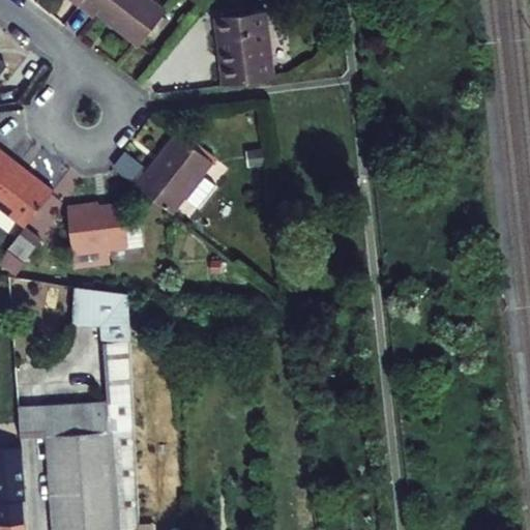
[(142,49),(168,16),(148,0),(89,0),(83,8),(97,20),(100,16),(142,49)]
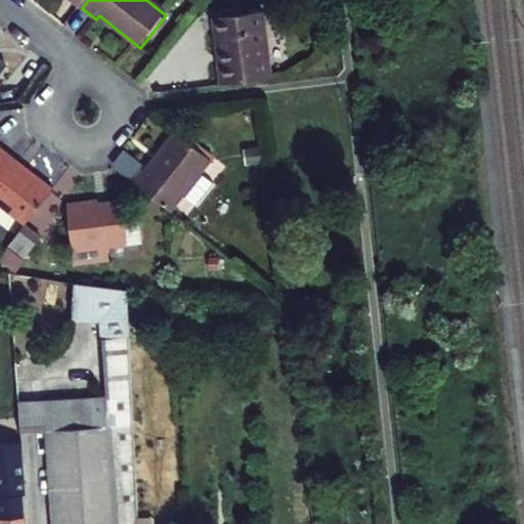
[(272,81),(263,13),(217,19),(223,64),(218,66),(221,87),(272,81)]
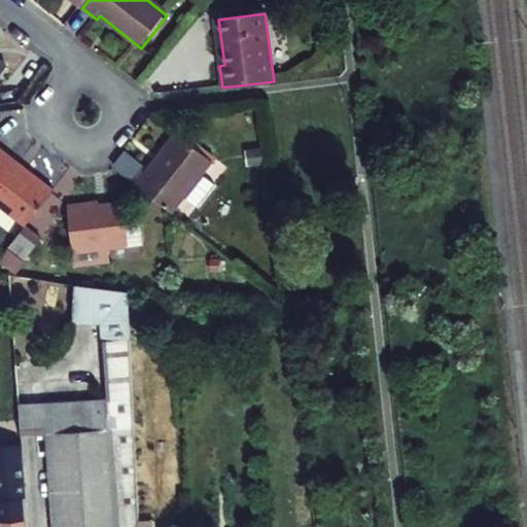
[(218,20),(212,21),(219,66),(224,65),(218,20)]
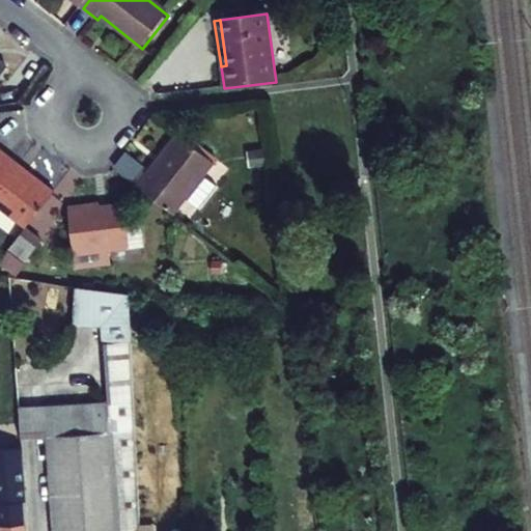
[(175,218),(217,166),(180,137),(149,177),(146,174),(136,187),(175,218)]
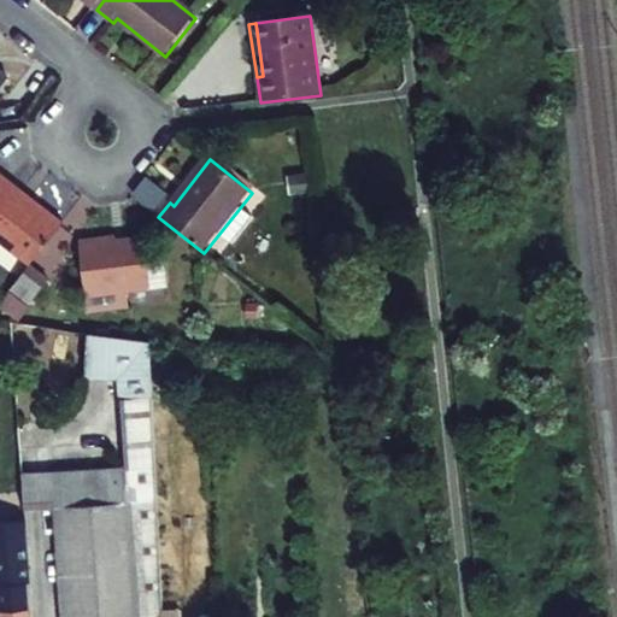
[(0,176),(0,245),(33,270),(66,227),(0,176)]
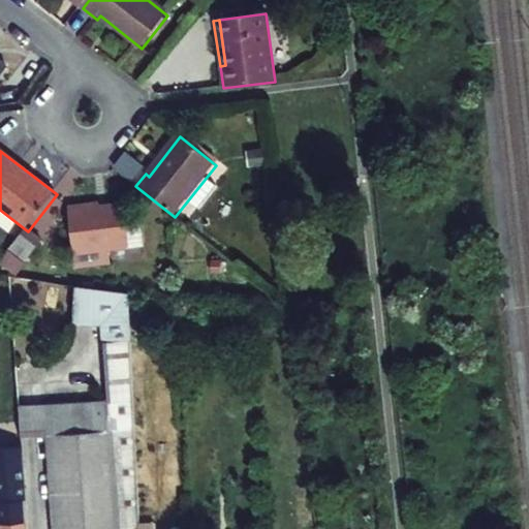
[(106,209),(105,206),(70,210),(75,252),(111,248),(111,249),(150,244),(147,218),(129,220),(127,207),(106,209)]
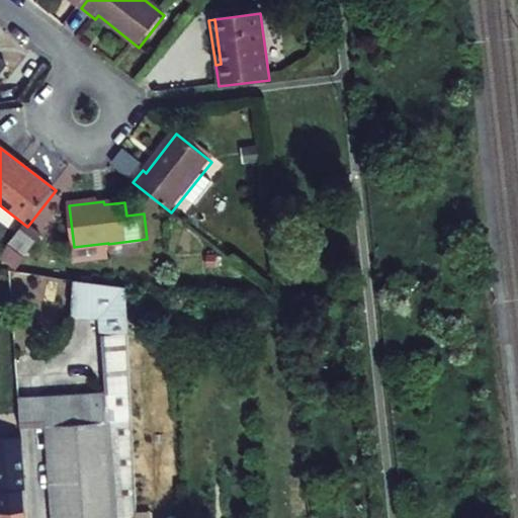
[(29,260),(45,240),(27,227),(12,248),(29,260)]
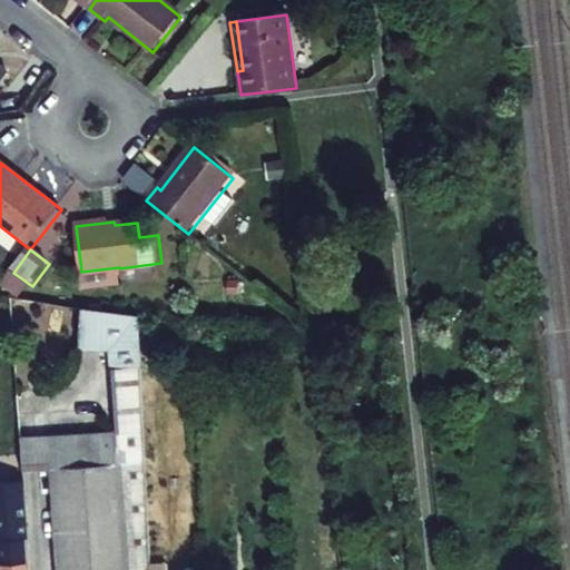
[(107,351),(112,433),(80,435),(89,569),(146,569),(127,314),(75,311),(72,346),(107,351)]
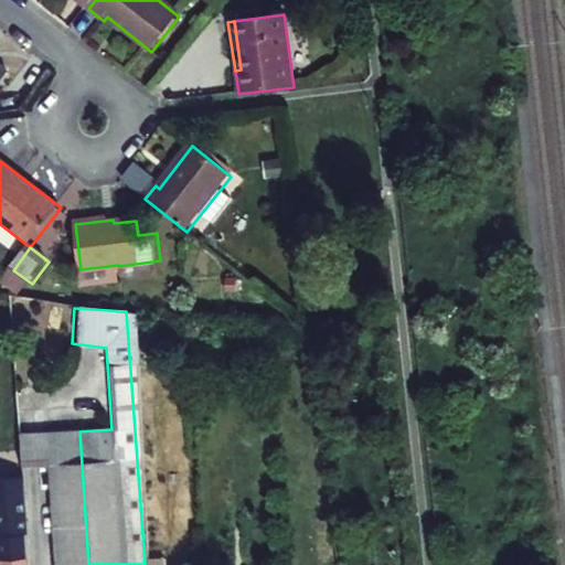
[(45,469),(52,564),(88,564),(80,432),(43,434),(45,469)]
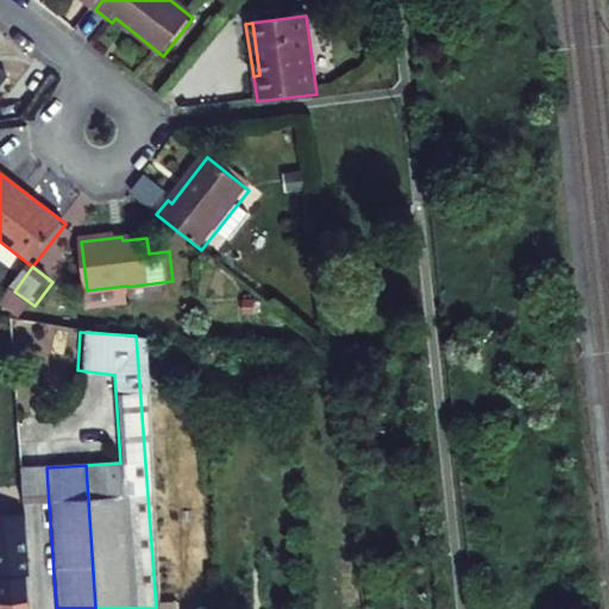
[(46,468),(18,469),(20,508),(49,506),(46,468)]
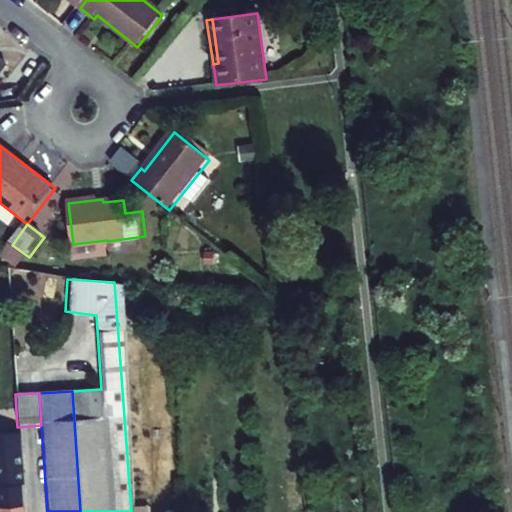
[(0,511),(24,511),(19,442),(0,443),(0,511)]
